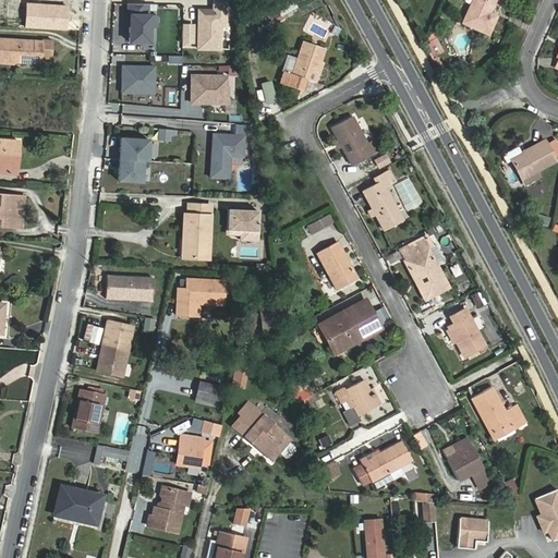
[(488,34),(497,15),(489,13),(495,0),(473,0),(472,3),(463,22),(488,34)]
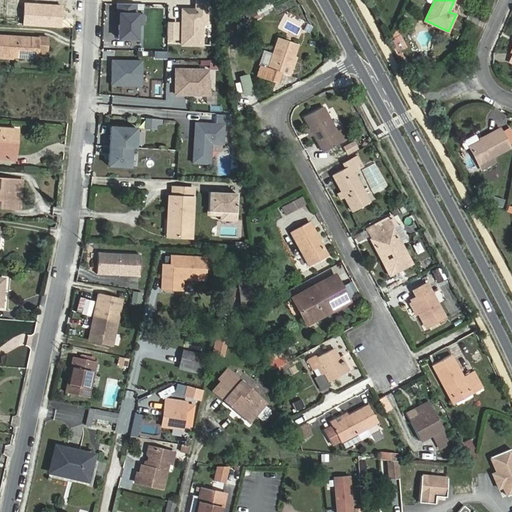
[(136,4),(117,3),(117,13),(119,13),(119,23),(119,38),(137,39),(138,24),(138,14),(136,14),(136,4)]
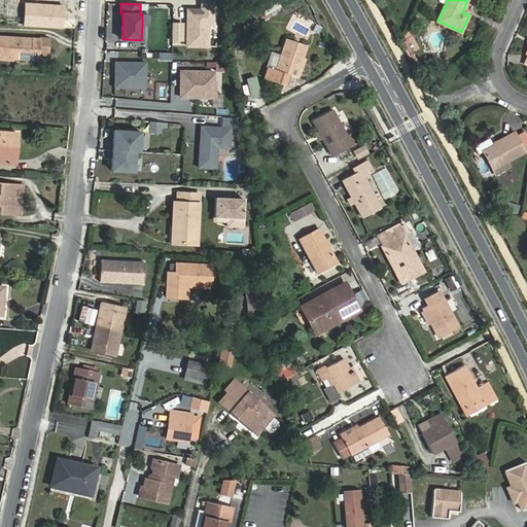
[(208,45),(208,24),(213,24),(213,4),(203,4),(202,4),(202,9),(187,9),(187,45),(208,45)]
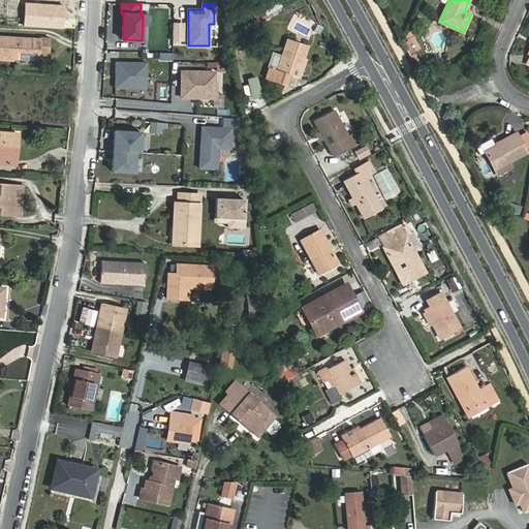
[(183,24),(173,24),(173,39),(183,39),(183,24)]
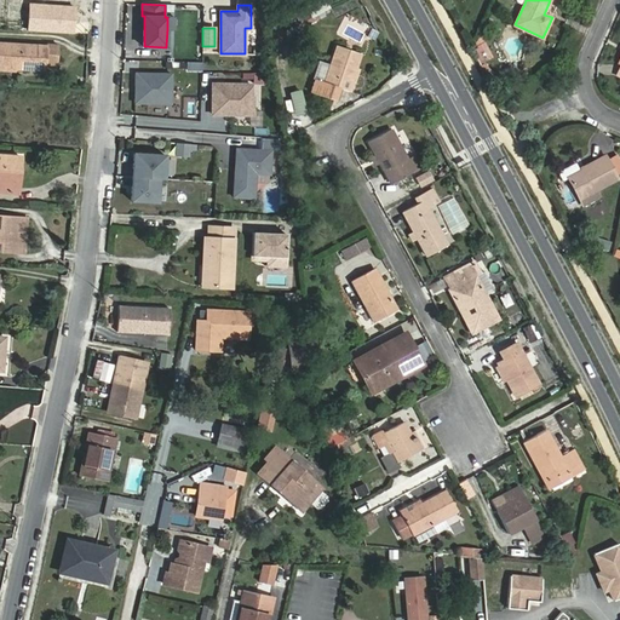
[(493,57),(481,35),(472,49),(480,64),(493,57)]
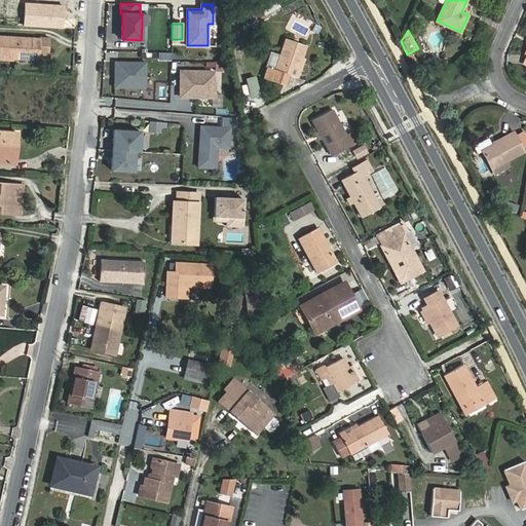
[(0,58),(39,60),(39,54),(48,55),(49,37),(40,37),(40,39),(0,36),(0,58)]
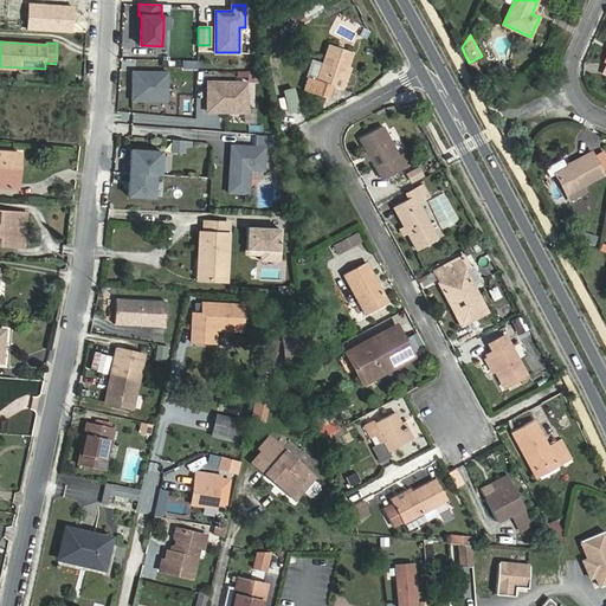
[(330,98),(334,86),(342,89),(346,81),(345,79),(353,52),(330,44),(318,79),(309,76),(304,90),(330,98)]
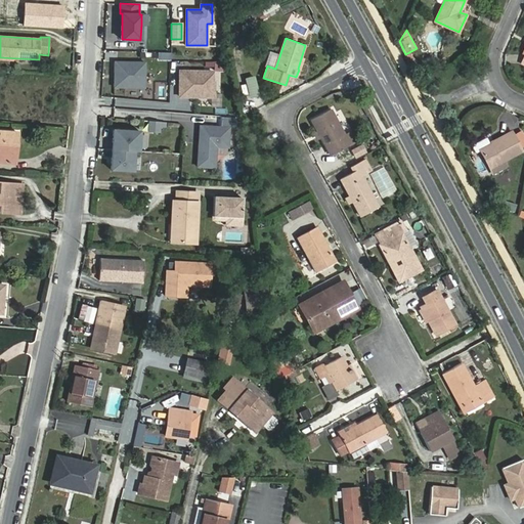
[(171,52),(162,52),(162,60),(171,60),(171,52)]
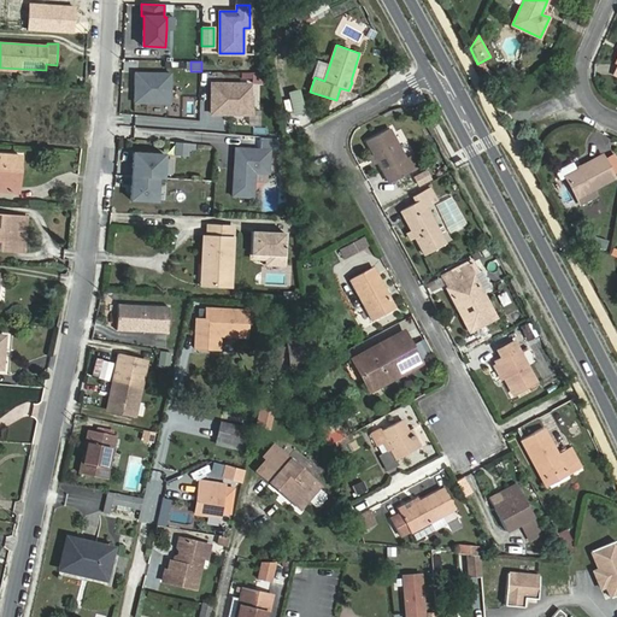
[(171,74),(135,72),(135,103),(171,104),(171,74)]
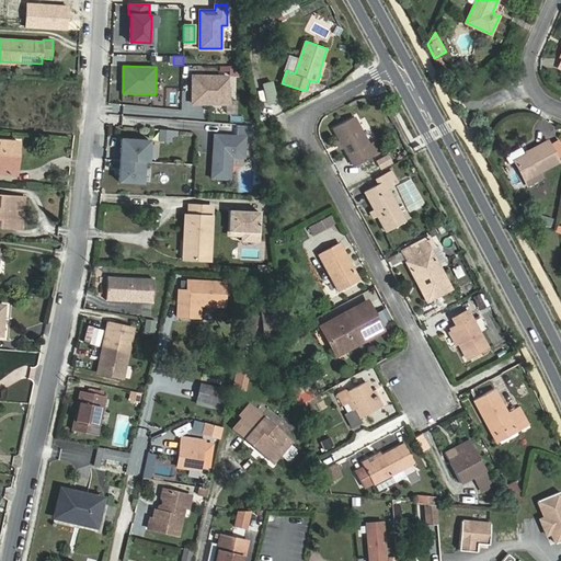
[(228,76),(193,75),(193,102),(230,103),(230,87),(228,87),(228,76)]
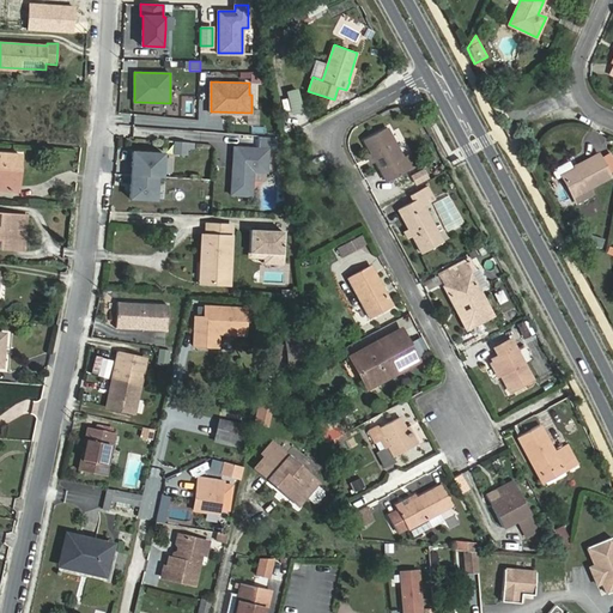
[(292,115),(303,111),(297,90),(286,92),(292,115)]
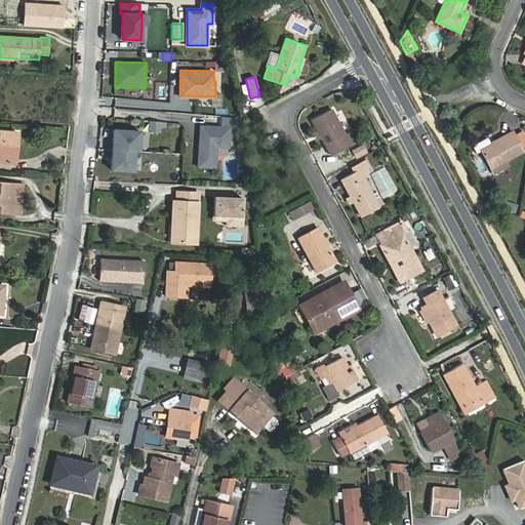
[(116,109),(115,116),(135,117),(135,110),(116,109)]
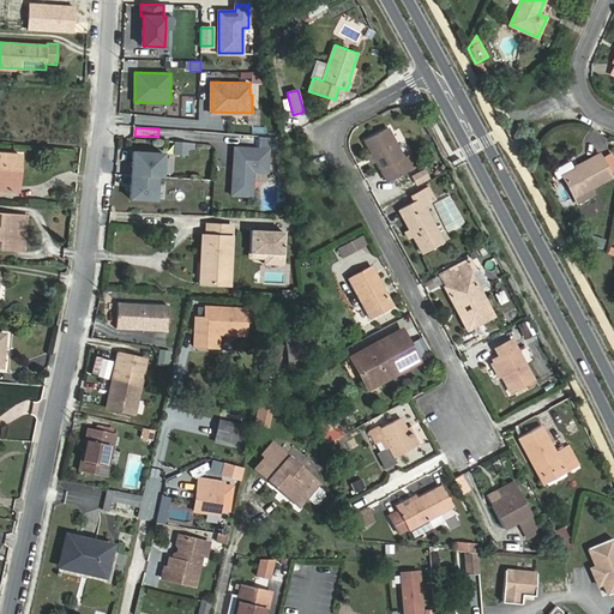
[(389,128),(365,140),(387,181),(410,168),(389,128)]
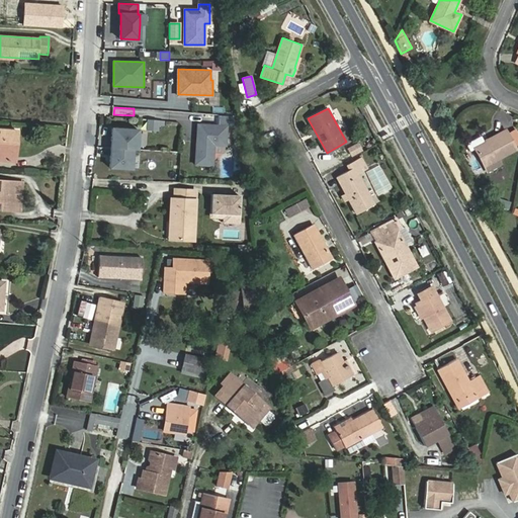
[(157,131),(158,120),(148,119),(147,130),(157,131)]
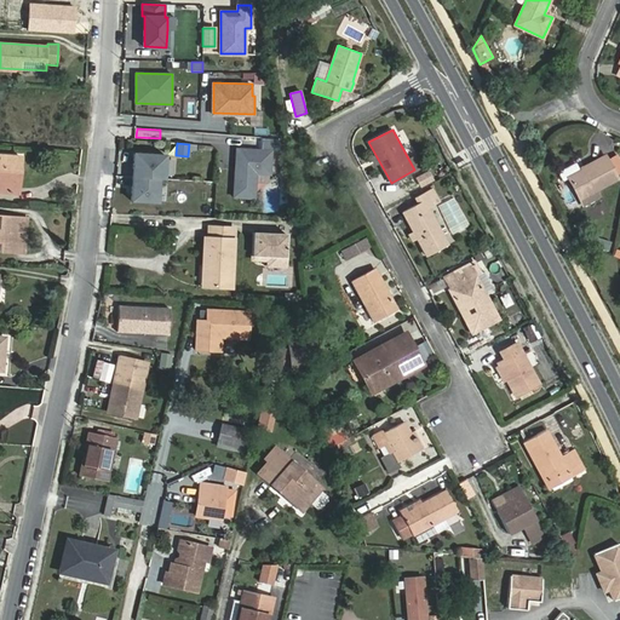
[(273,150),(237,148),(236,159),(239,159),(239,166),(235,168),(234,196),(254,197),(257,173),(270,174),(273,150)]
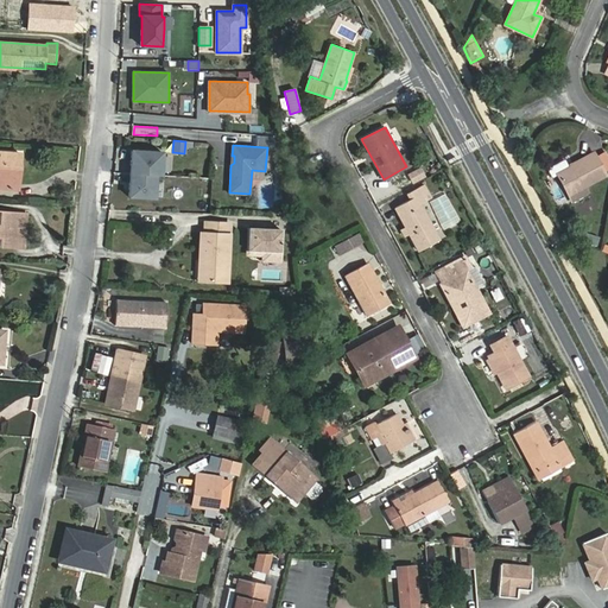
[(132,150),(130,173),(156,175),(162,176),(163,152),(132,150)]
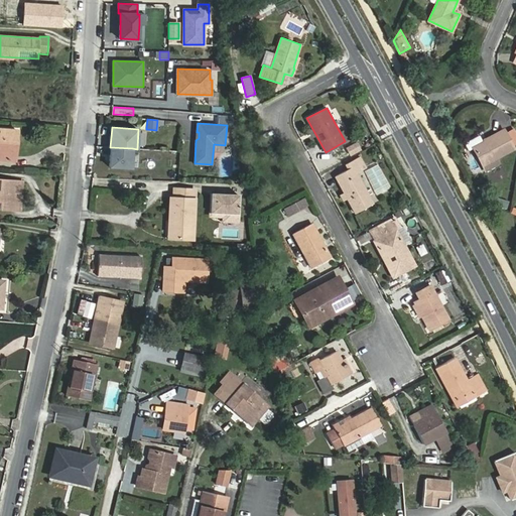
[(0,128),(0,159),(12,160),(14,140),(17,140),(17,130),(0,128)]
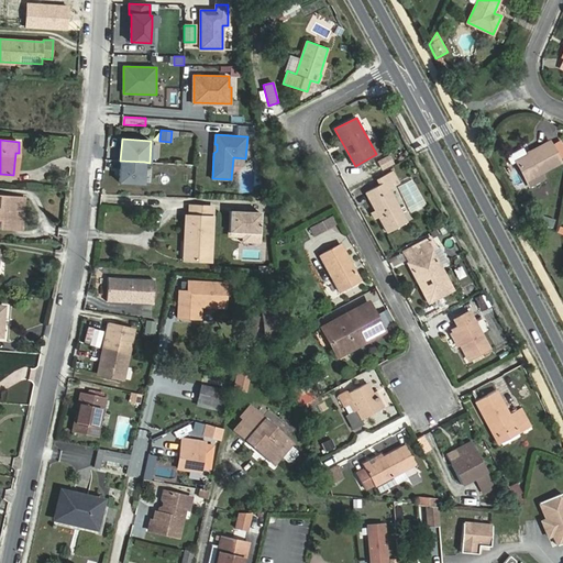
[(526,155),(516,161),(530,185),(544,177),(542,174),(561,162),(550,141),(528,153),(529,154),(526,155)]
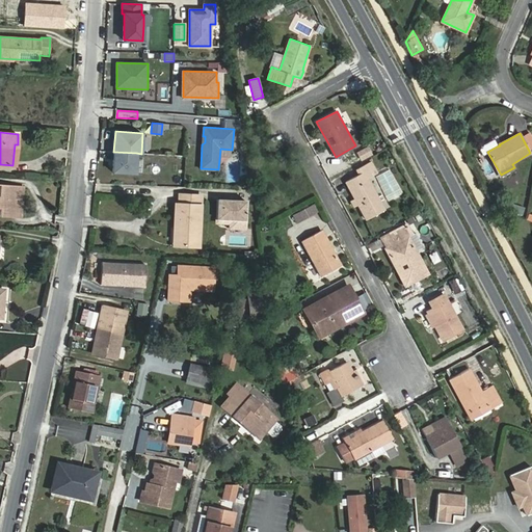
[(487,152),(497,147),(494,140),(482,147),(481,149),(484,154),(487,152)]
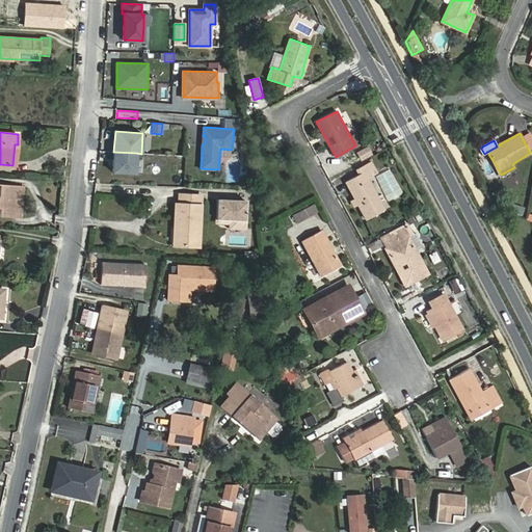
[(367,148),(356,154),(361,161),(371,155),(367,148)]
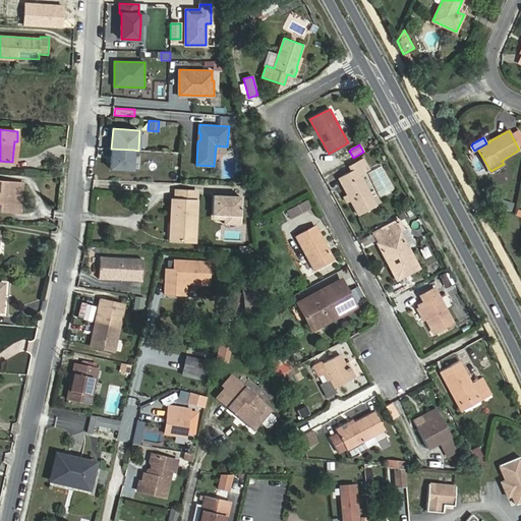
[(132,170),(133,150),(111,149),(110,169),(132,170)]
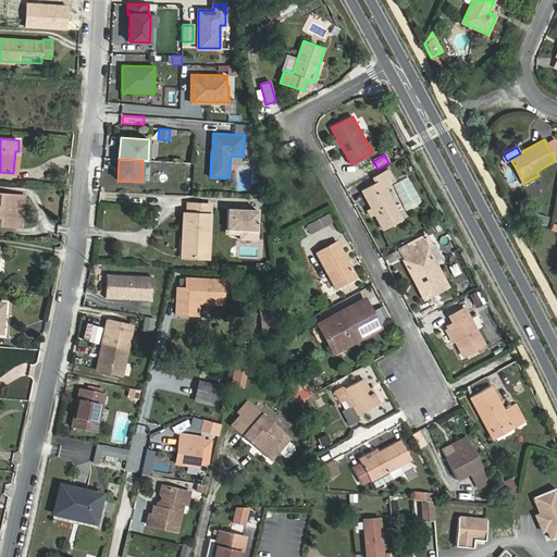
[(362,189),(384,230),(403,220),(385,187),(396,182),(390,169),(373,177),(376,183),(362,189)]
